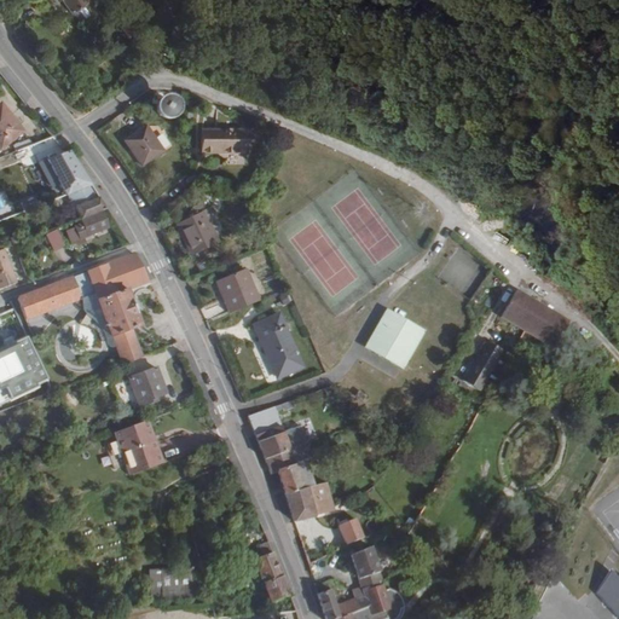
[(99,3),(97,0),(70,0),(82,15),(91,9),(99,3)]
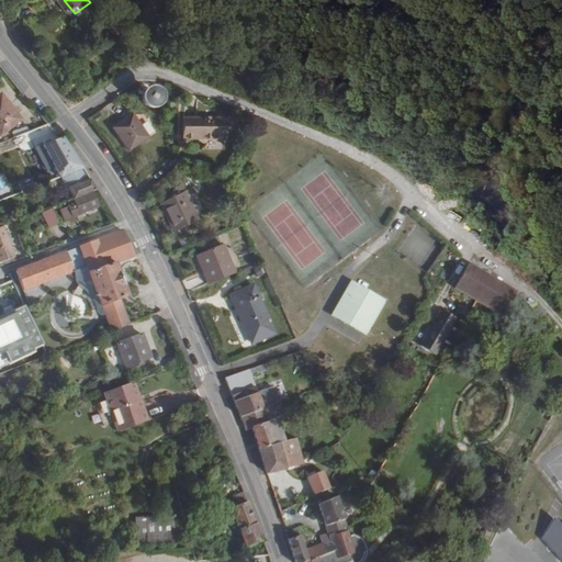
[(161,104),(164,103),(164,101),(165,99),(165,98),(164,96),(163,93),(161,92),(159,91),(157,90),(156,90),(154,91),(152,91),(150,93),(149,94),(148,97),(148,99),(148,101),(149,102),(150,104),(152,105),(154,107),(156,107),(158,107),(160,105),(161,104)]
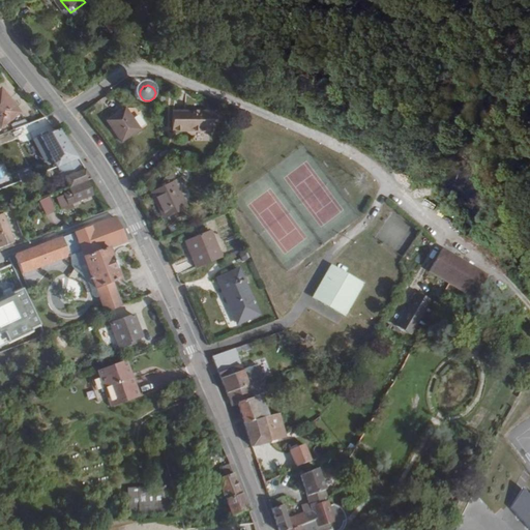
[(1,87),(0,87),(0,125),(19,112),(1,87)]
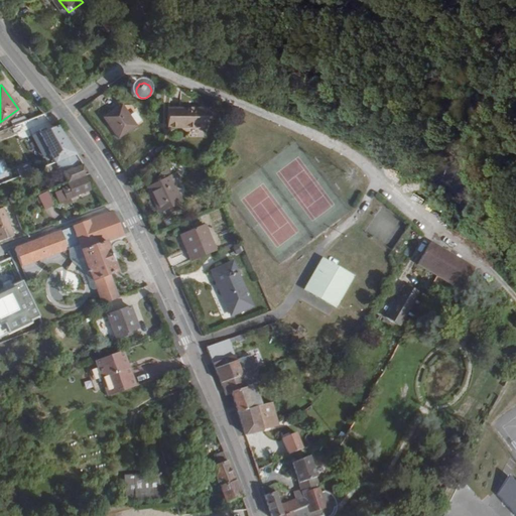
[(125,106),(107,118),(129,149),(146,137),(125,106)]
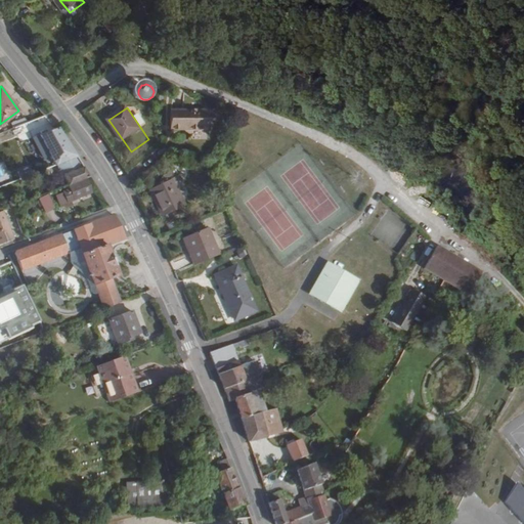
[(174,112),(173,129),(211,130),(211,112),(174,112)]
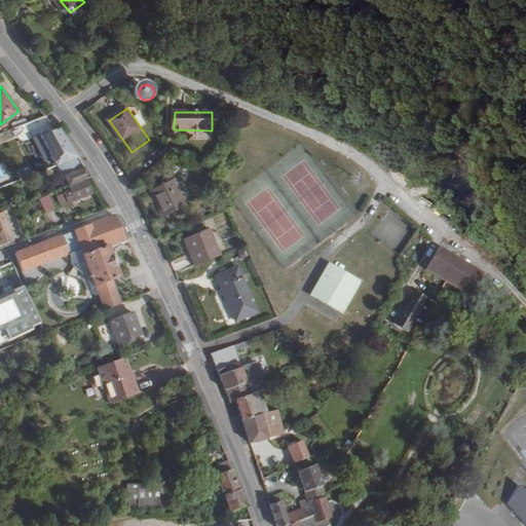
[(37,118),(16,126),(23,142),(43,135),(37,118)]
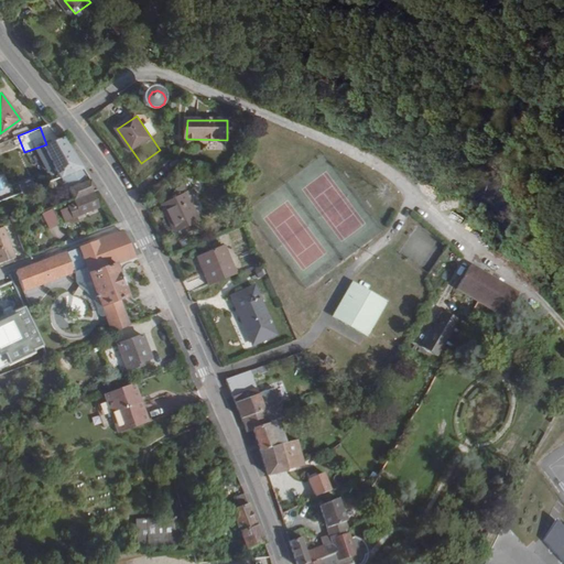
[(66,177),(76,197),(98,188),(66,137),(46,144),(39,148),(50,171),(56,167),(62,180),(66,177)]
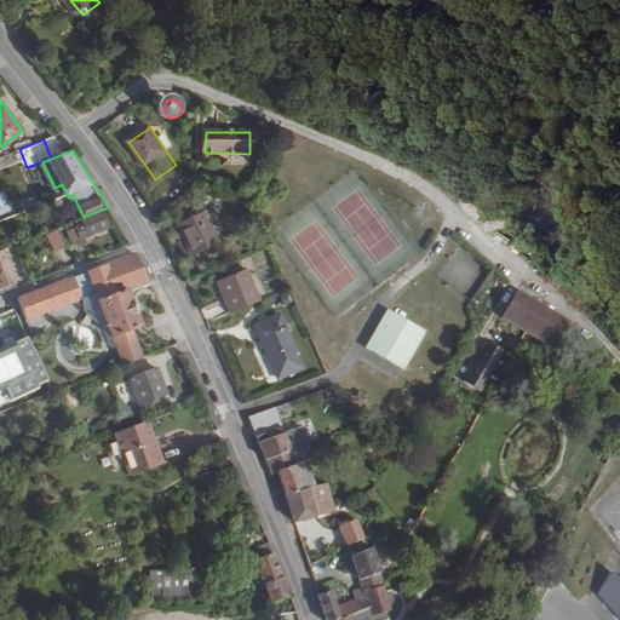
[(197,214),(178,225),(194,256),(222,242),(207,214),(216,211),(213,206),(212,206),(208,200),(194,208),(197,214)]
